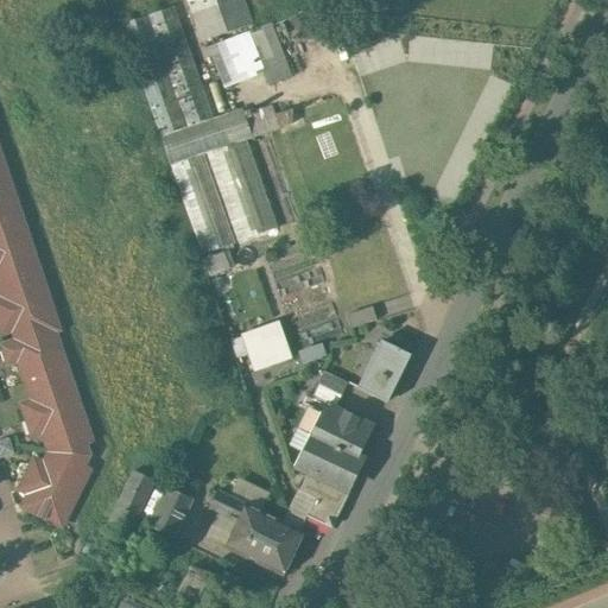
[(253,26),(244,0),(185,0),(202,44),(253,26)]
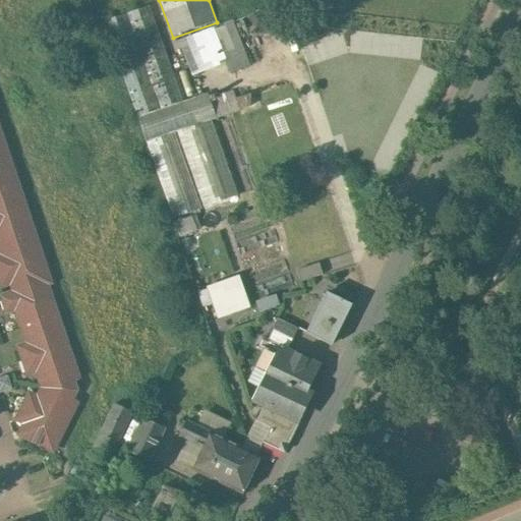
[(150,6),(103,22),(137,118),(183,102),(150,6)]
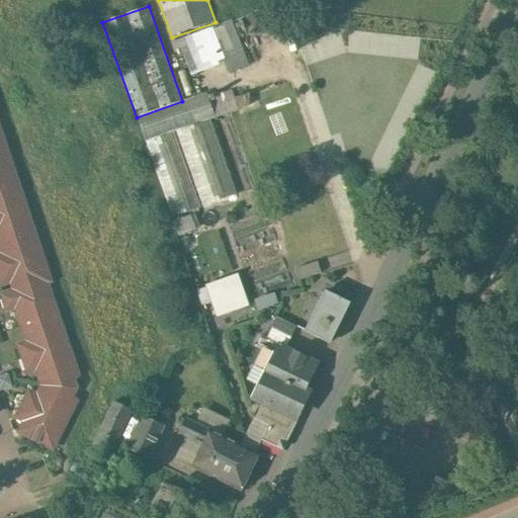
[(247,67),(230,21),(210,29),(229,74),(247,67)]
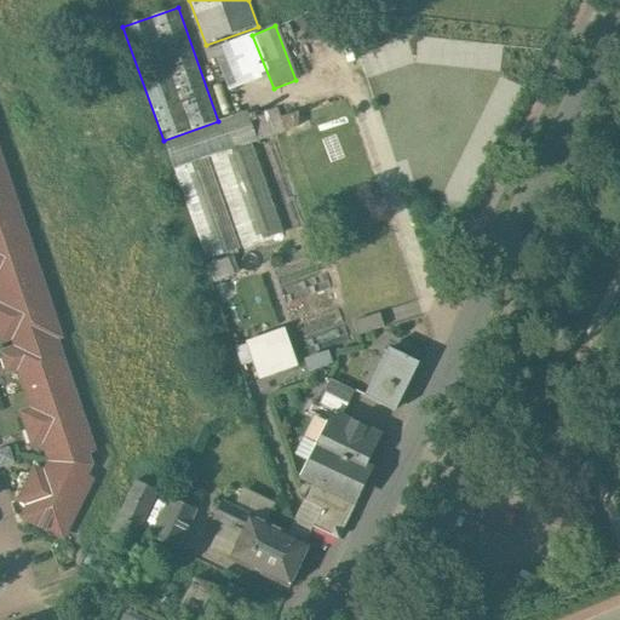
[(218,121),(164,141),(206,262),(241,250),(208,159),(211,159),(242,248),(283,234),(252,144),(285,133),(277,109),(254,116),(254,114),(248,116),(247,112),(218,121)]
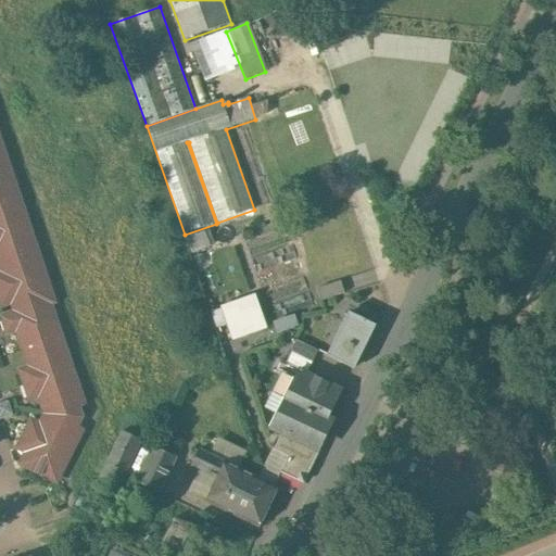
[(8,166),(0,167),(0,205),(19,199),(8,166)]
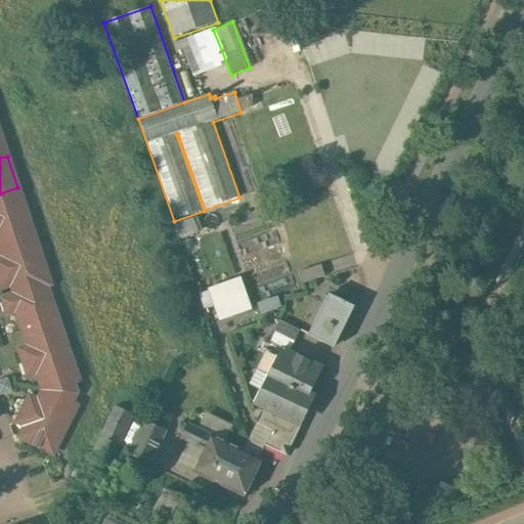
[(17,187),(0,193),(0,220),(26,212),(17,187)]
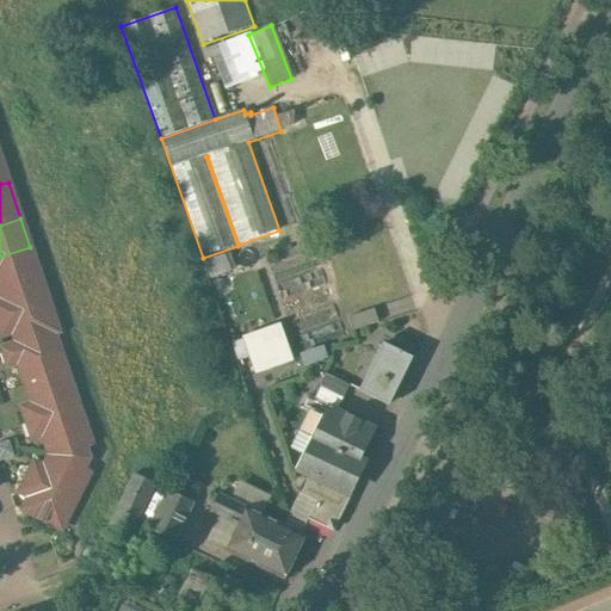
[(30,247),(0,257),(0,288),(39,276),(30,247)]
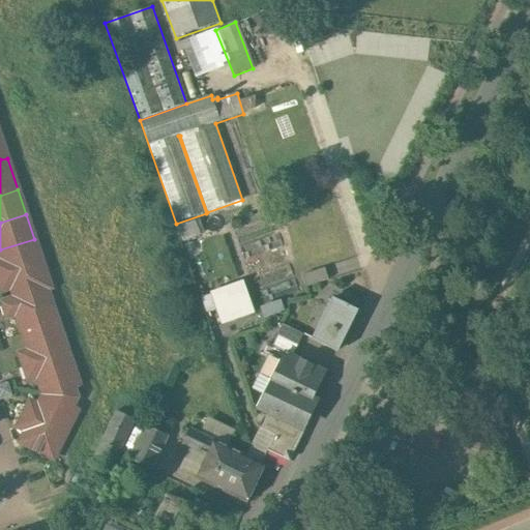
[(34,239),(0,249),(0,254),(7,275),(42,263),(34,239)]
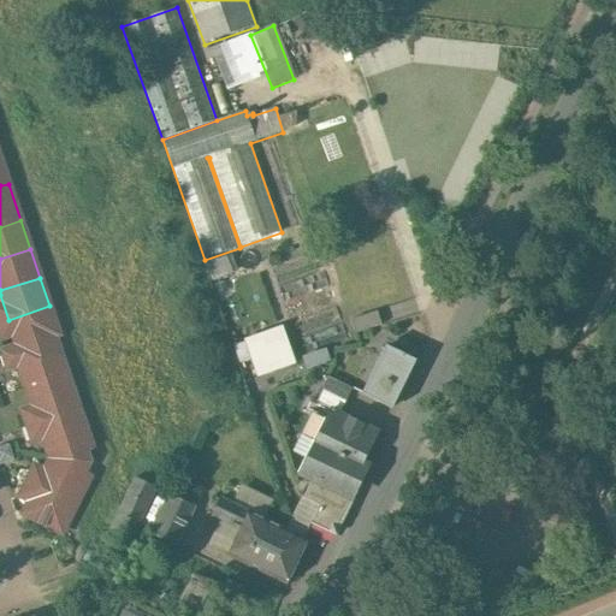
[(49,306),(9,320),(17,348),(18,348),(54,336),(54,337),(59,336),(49,306)]
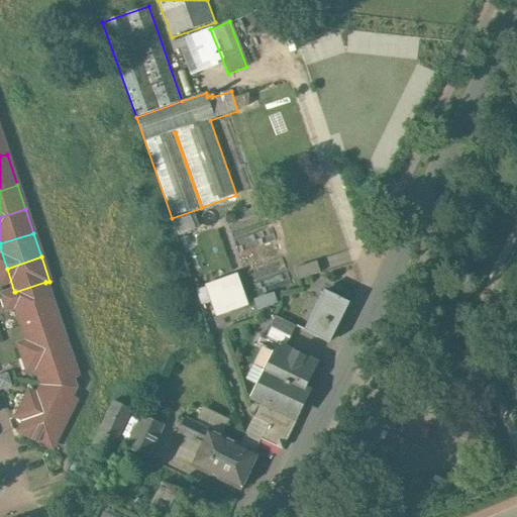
[(316,262),(294,269),(298,281),(320,274),(316,262)]
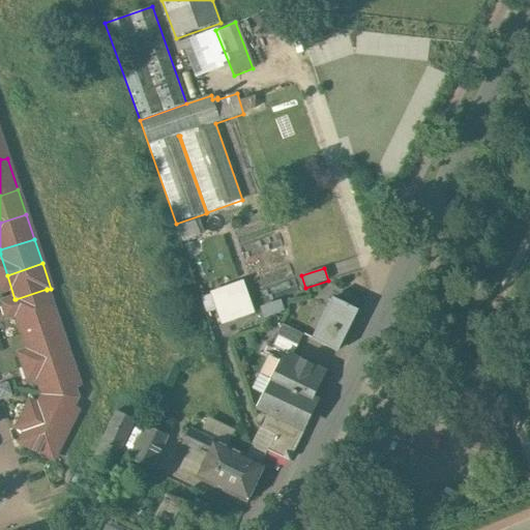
[(253,314),(242,283),(210,293),(221,324),(253,314)]
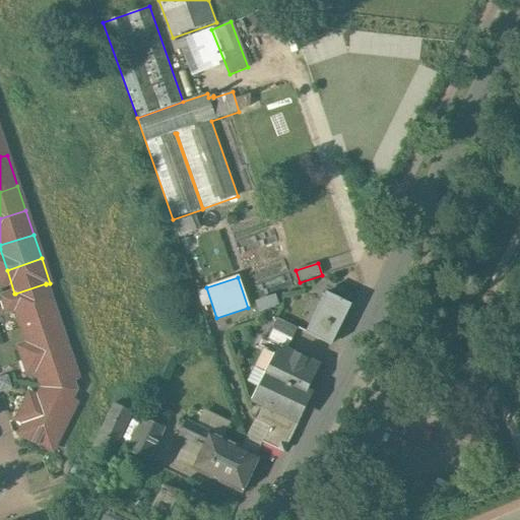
[(46,283),(15,294),(14,294),(11,295),(21,326),(56,315),(46,284),(46,283)]
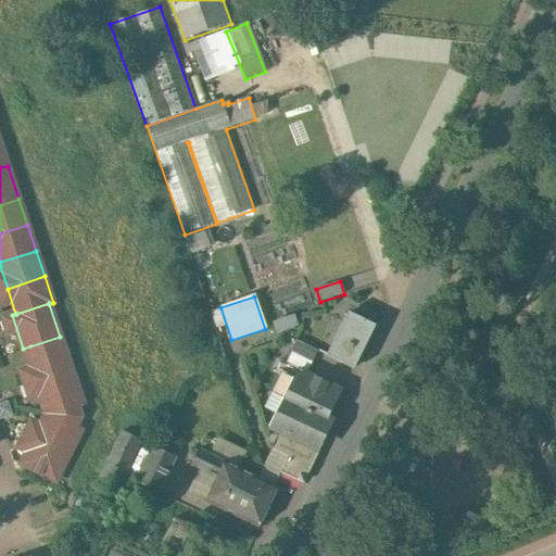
[(349,314),(328,356),(353,368),(374,327),(349,314)]
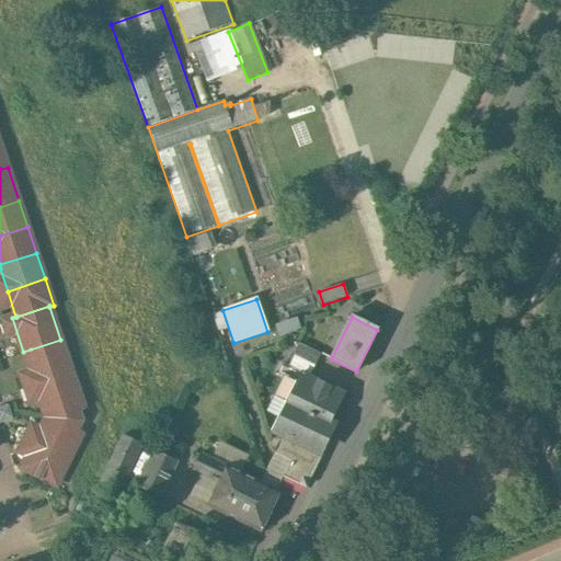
[(276,325),(279,338),(301,330),(297,318),(276,325)]
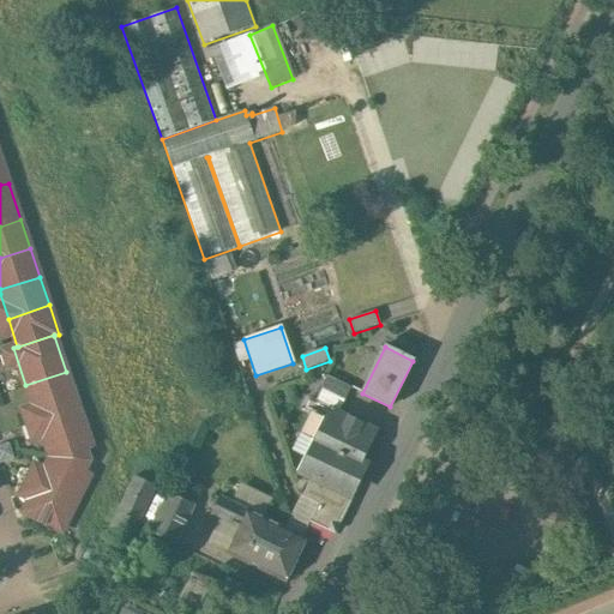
[(66,372),(25,385),(38,422),(79,409),(66,372)]
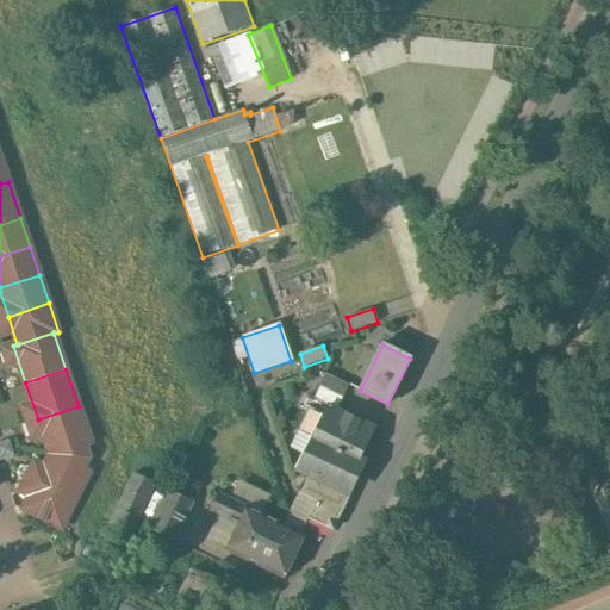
[(349,385),(324,373),(318,386),(319,387),(343,398),(349,385)]
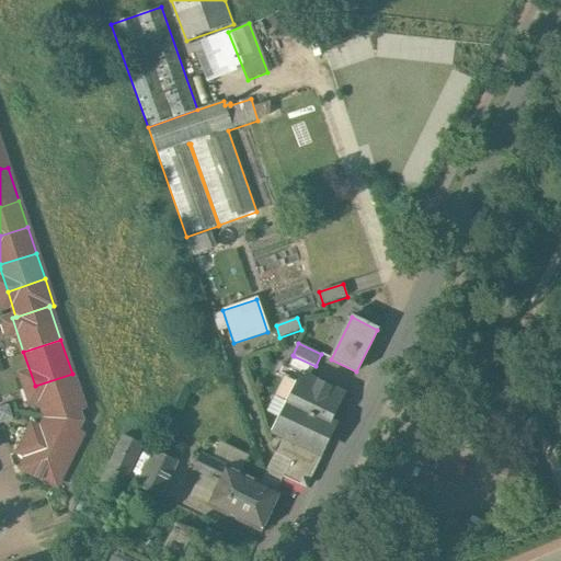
[(316,366),(294,356),(288,367),(310,377),(316,366)]
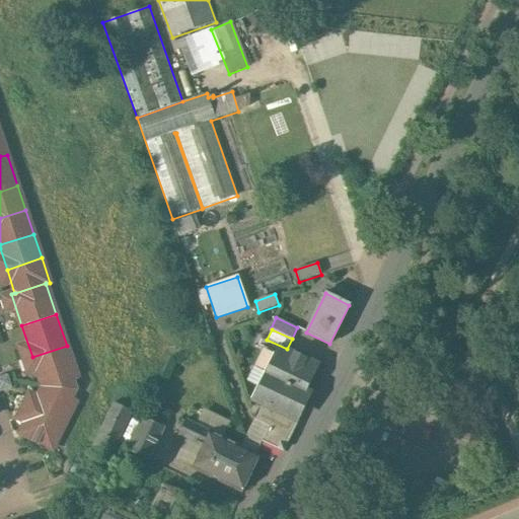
[(67,346),(32,357),(43,387),(44,387),(71,378),(72,379),(77,377),(67,346)]
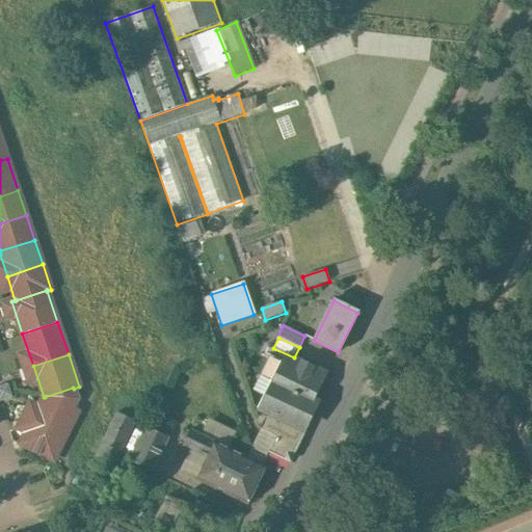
[(326,376),(285,355),(263,398),(269,401),(264,411),(269,415),(299,431),(301,426),(326,376)]
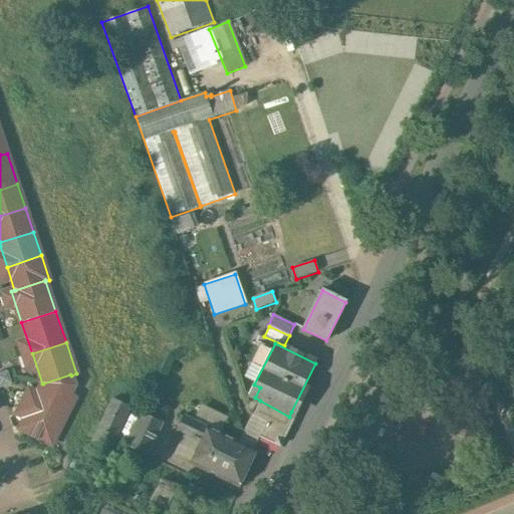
[(7,371),(0,373),(0,388),(12,384),(7,371)]
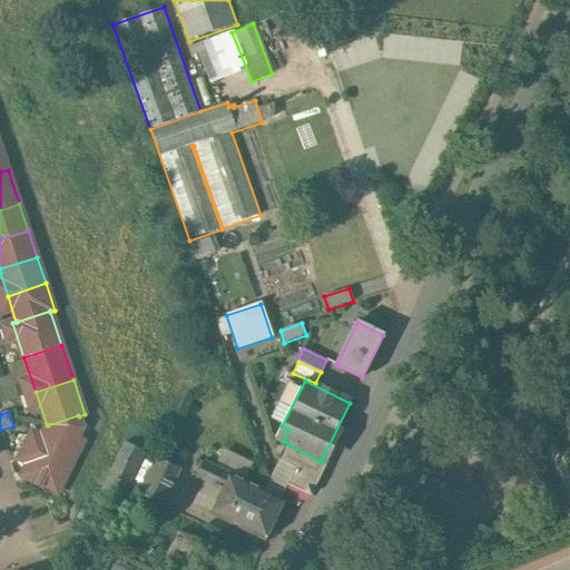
[(78,415),(48,425),(77,440),(82,428),(79,416),(78,415)]
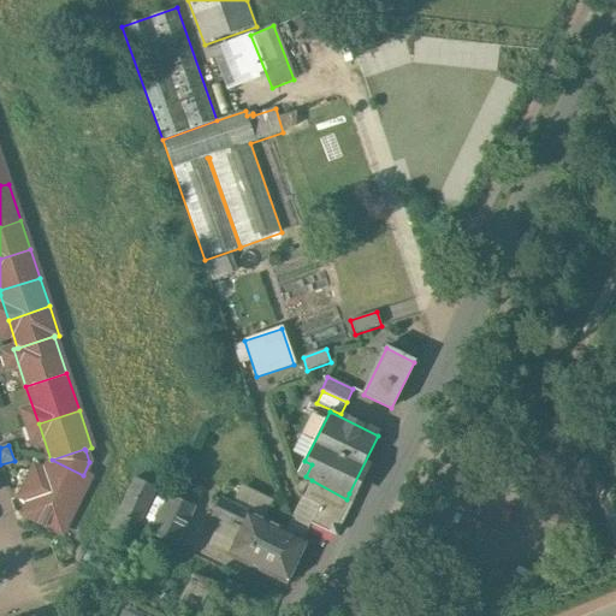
[(83,475),(52,460),(51,460),(37,486),(76,505),(89,478),(83,475)]
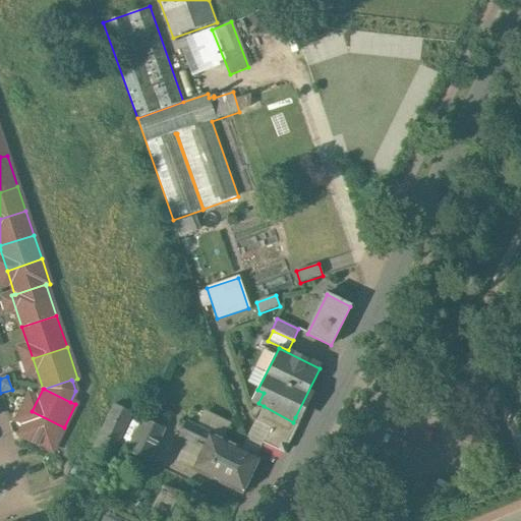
[(166,403),(155,397),(143,419),(155,424),(166,403)]
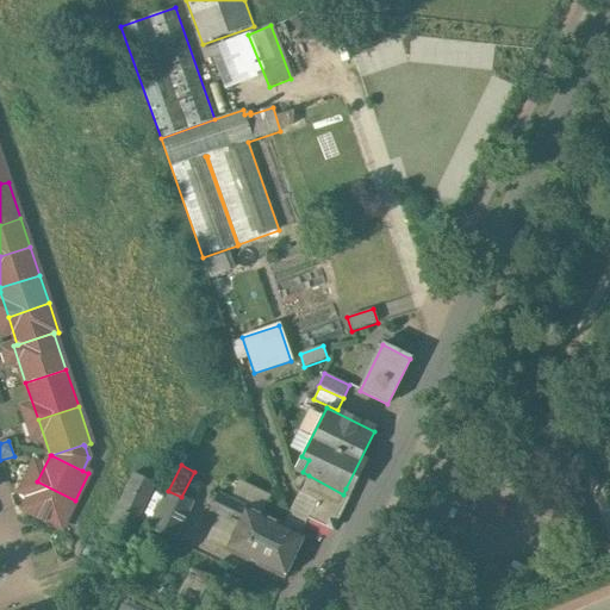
[(135,474),(105,534),(124,543),(154,484),(135,474)]
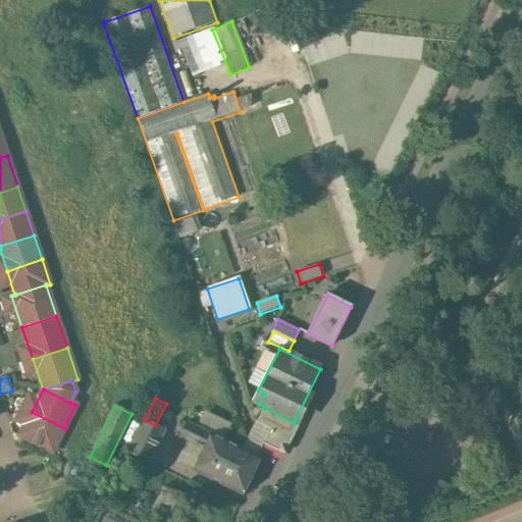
[(294,423),(264,407),(256,423),(270,429),(263,444),(279,452),(285,440),(291,442),(302,420),(296,418),(294,423)]
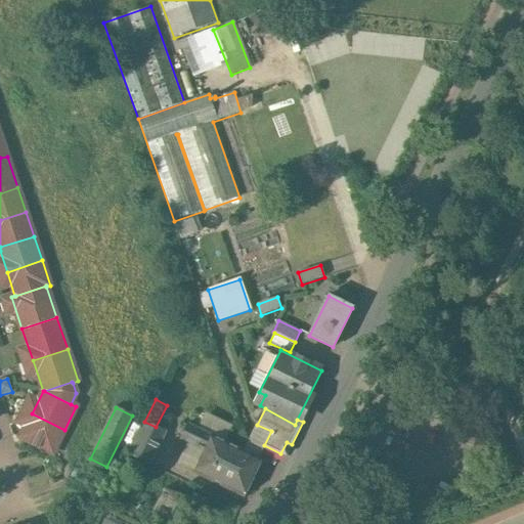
[(64,430),(32,413),(19,438),(52,454),(64,430)]
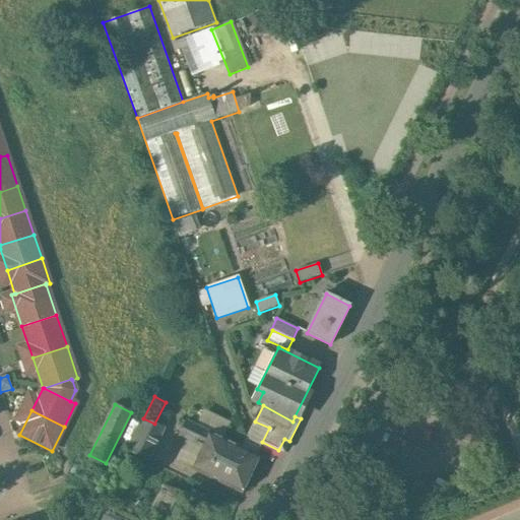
[(154,424),(143,418),(128,451),(148,461),(164,429),(154,424)]
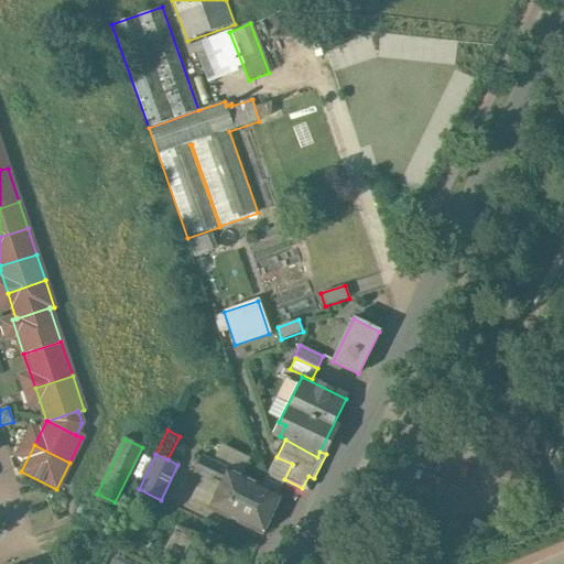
[(226,469),(202,457),(194,473),(203,478),(218,485),(226,469)]
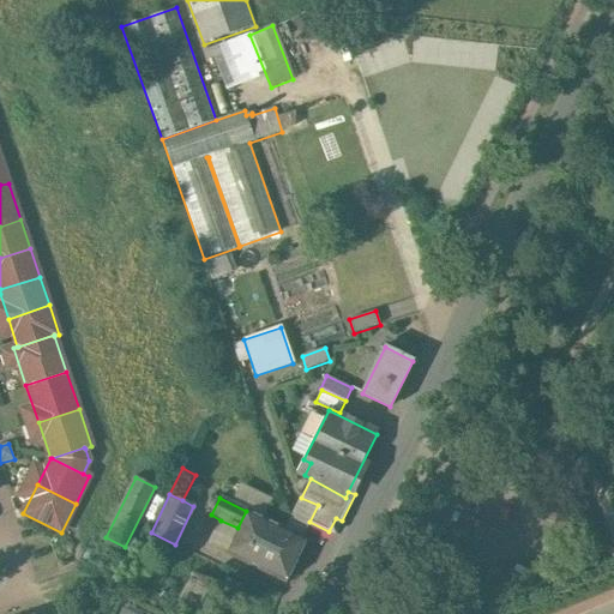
[(306,540),(246,511),(238,528),(226,553),(286,583),(306,540)]
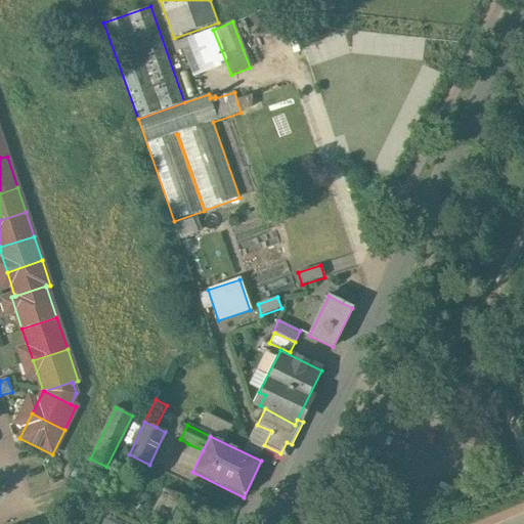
[(188,444),(178,465),(192,472),(203,450),(188,444)]
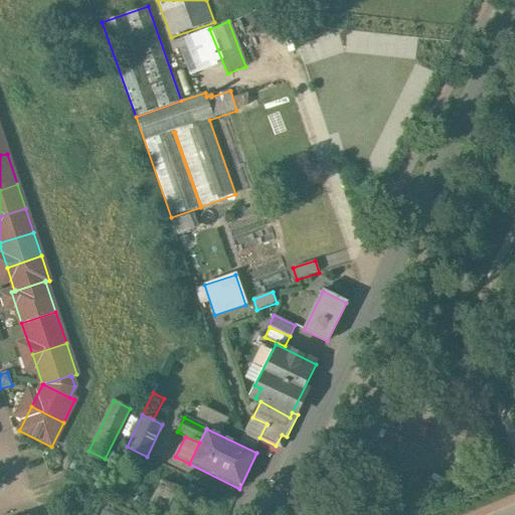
[(162,480),(150,505),(166,513),(178,488),(162,480)]
